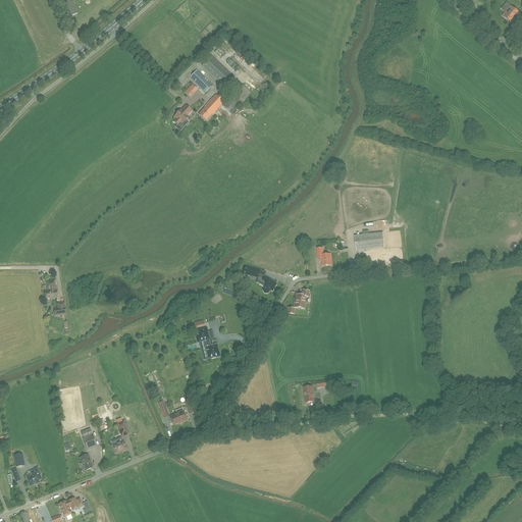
[(57,0),(67,18),(77,13),(70,0),(57,0)]
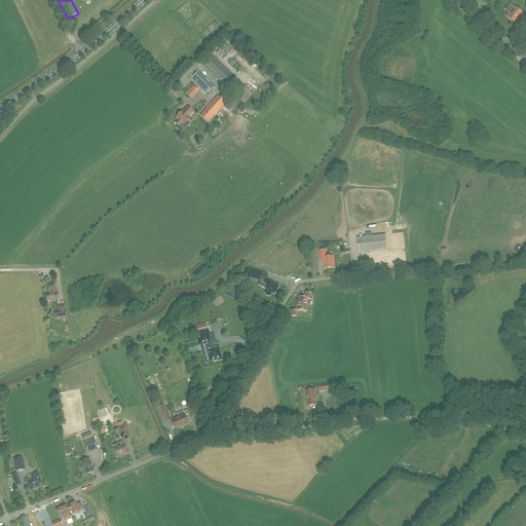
[(506,15),(510,19),(516,25),(524,14),(521,11),(515,6),(506,15)]
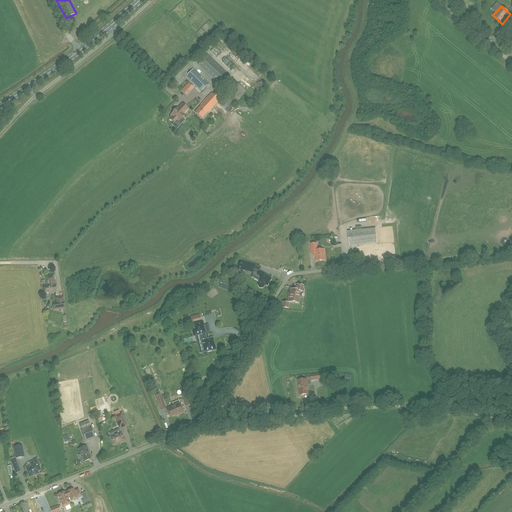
[(212,51),(218,56),(222,52),(216,47),(212,51)]
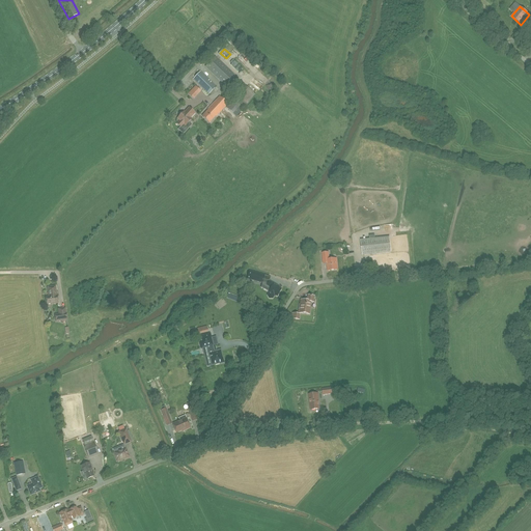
[(227,88),(236,78),(215,57),(205,66),(227,88)]
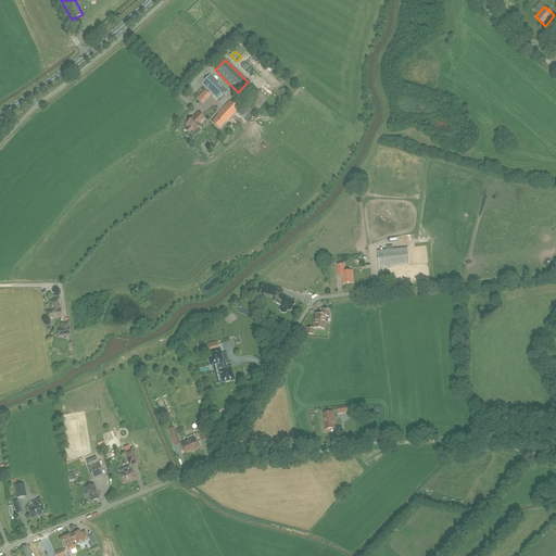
[(218,99),(226,91),(211,76),(203,84),(218,99)]
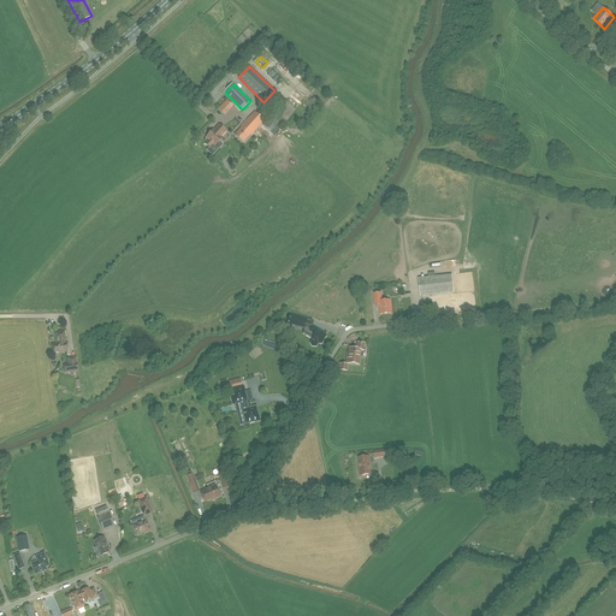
[(232,105),(227,100),(219,108),(224,114),(232,105)]
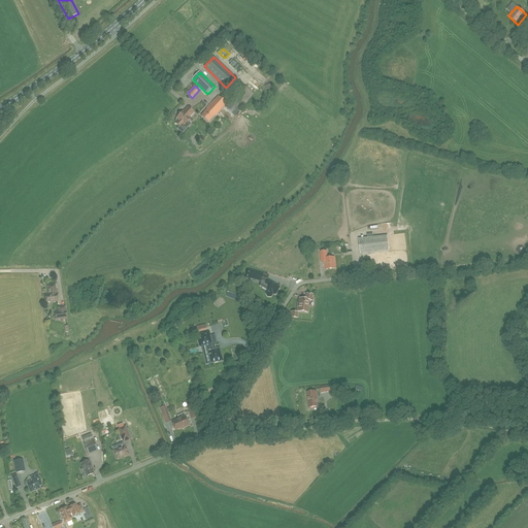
[(254,94),(244,86),(225,107),(235,116),(241,108),(254,94)]
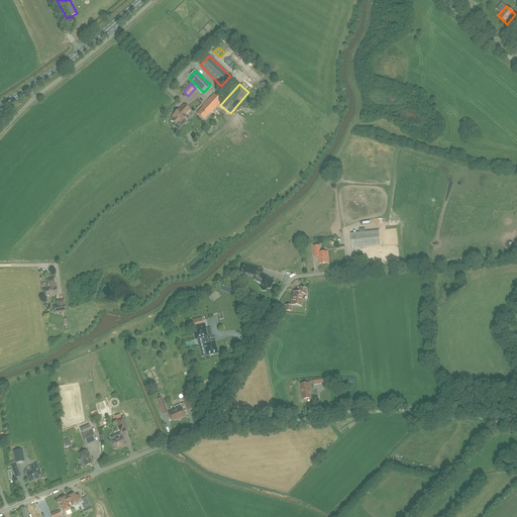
[(203,107),(197,113),(203,119),(209,113),(210,114),(221,102),(213,94),(202,106),(203,107)]
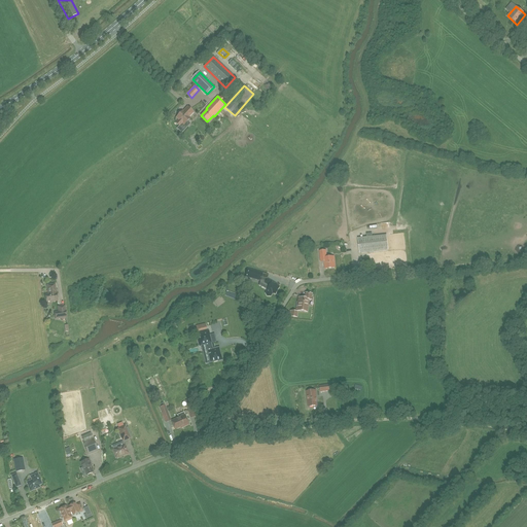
[(187,107),(183,112),(182,111),(176,117),(179,119),(176,123),(179,127),(182,123),(184,125),(189,118),(188,117),(194,112),(187,107)]
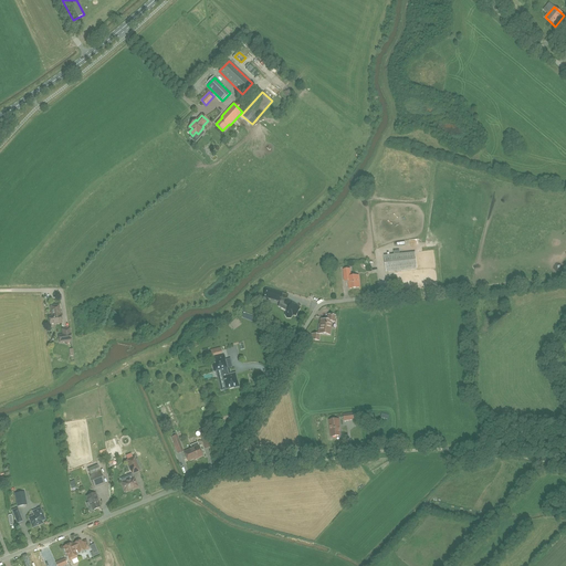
[(416,253),(385,257),(387,273),(417,270),(416,253)]
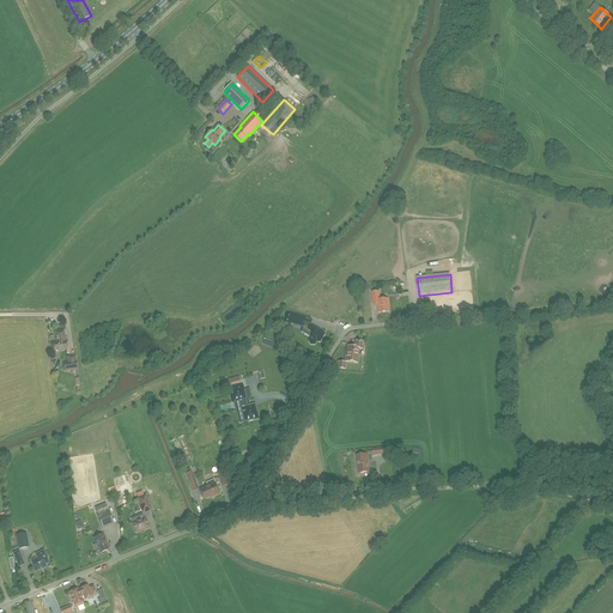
[(378,314),(390,313),(389,299),(380,301),(380,292),(372,292),(374,305),(377,304),(378,314)]
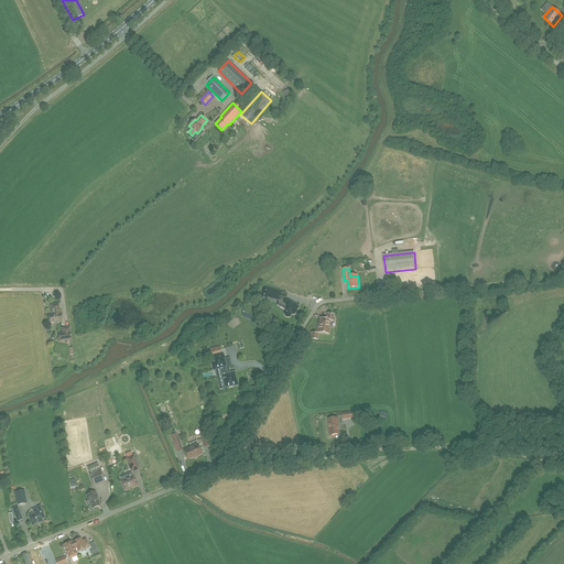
[(280,297),(285,299),(288,294),(264,289),(262,296),(279,301),(280,297)]
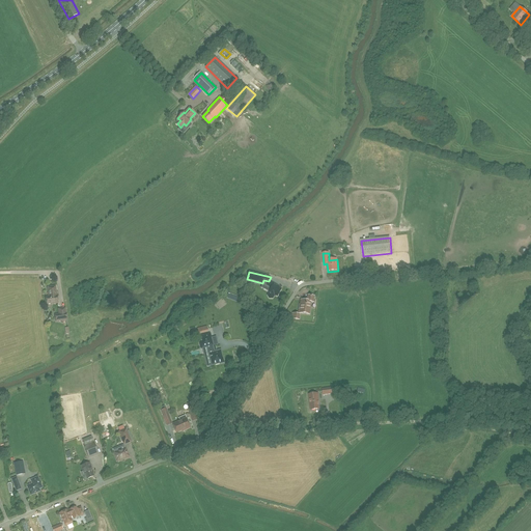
[(275,295),(277,297),(281,289),(278,288),(279,287),(269,281),(267,285),(271,288),(269,291),(270,292),(268,296),(269,299),(273,299),(275,295)]
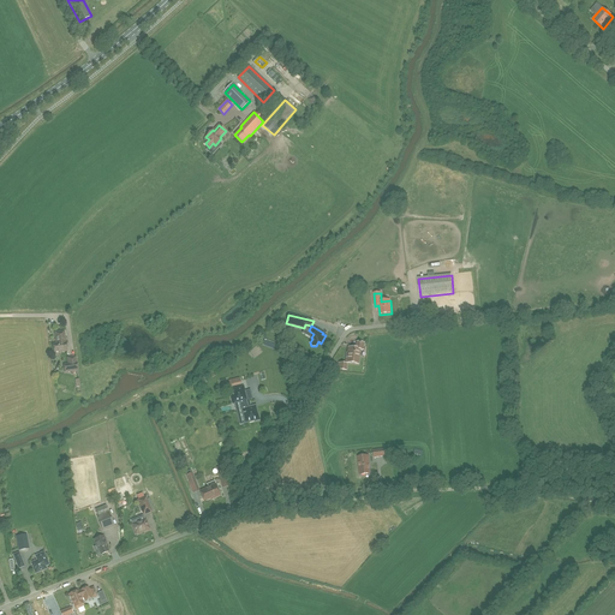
[(66,342),(65,332),(55,333),(58,344),(54,345),(54,352),(59,352),(59,353),(67,351),(66,342)]
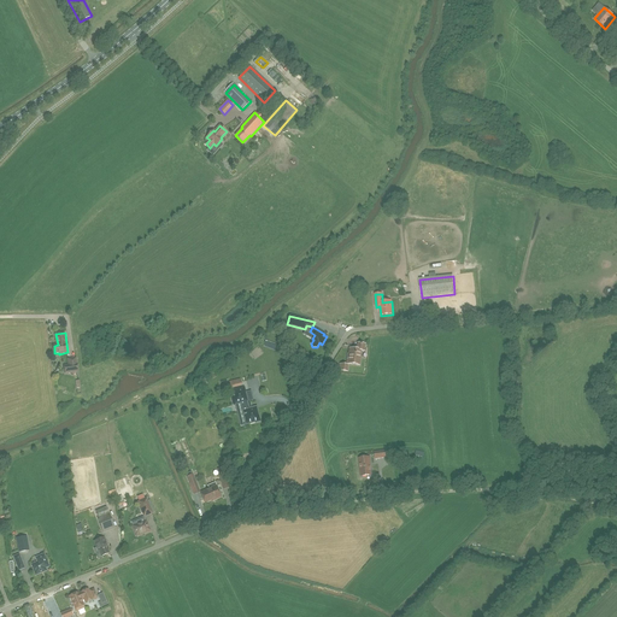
[(365,351),(365,345),(358,344),(357,350),(350,348),(348,354),(347,364),(359,365),(362,351),(365,351)]
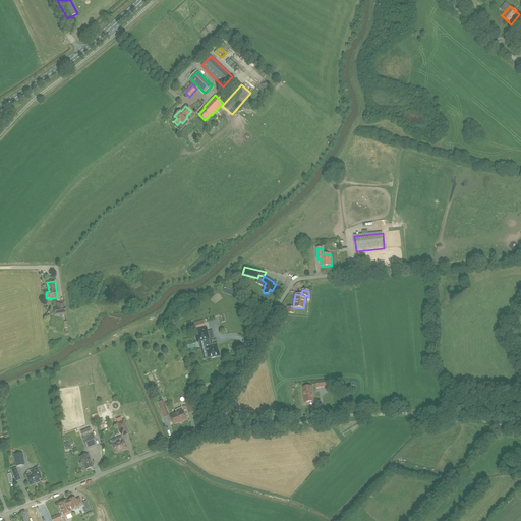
[(58,308),(55,309),(55,315),(66,314),(65,307),(64,303),(58,303),(58,308)]
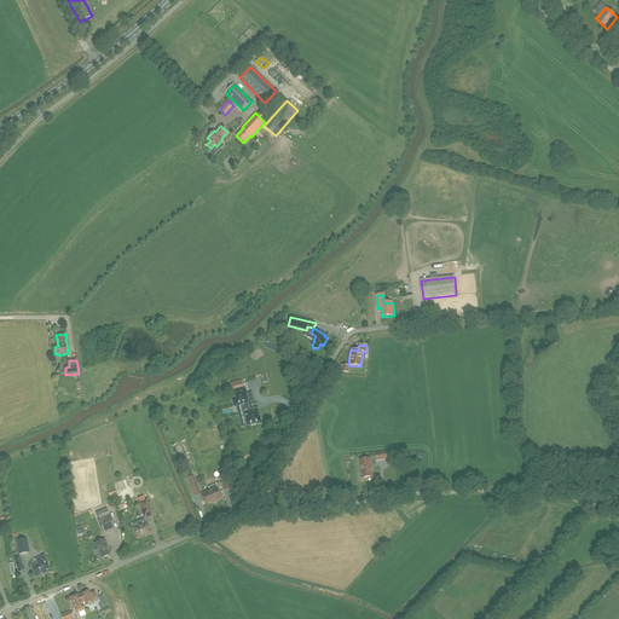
[(231,383),(232,391),(246,387),(243,380),(231,383)]
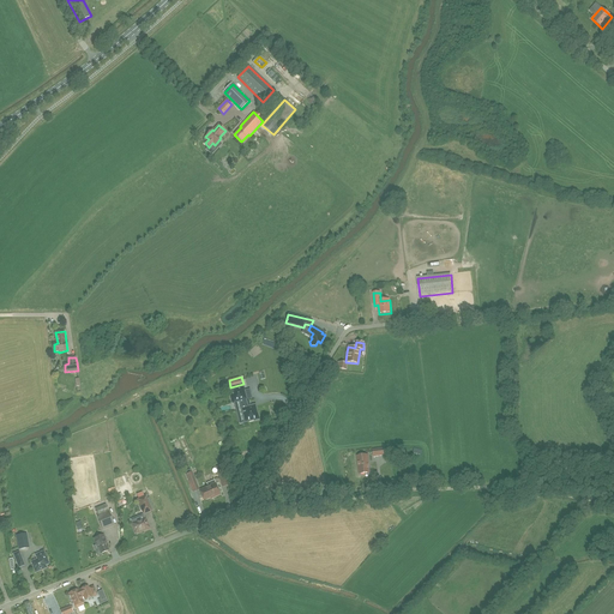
[(245,422),(259,420),(256,405),(248,407),(244,386),(229,390),(233,403),(240,402),(245,422)]
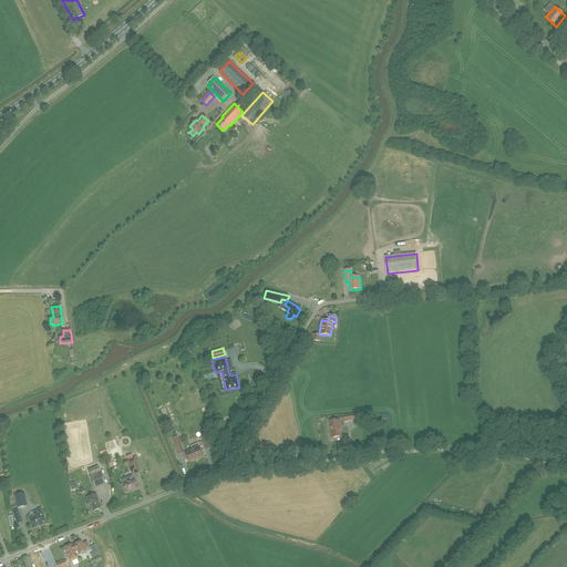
[(340,425),(340,420),(329,422),(331,437),(341,436),(340,425)]
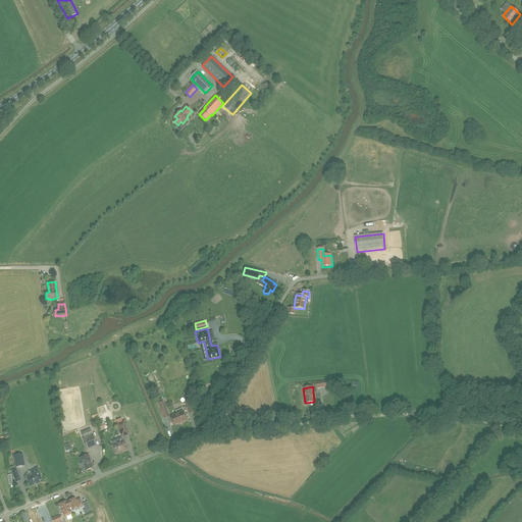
[(157,402),(162,413),(164,418),(169,417),(162,400),(157,402)]
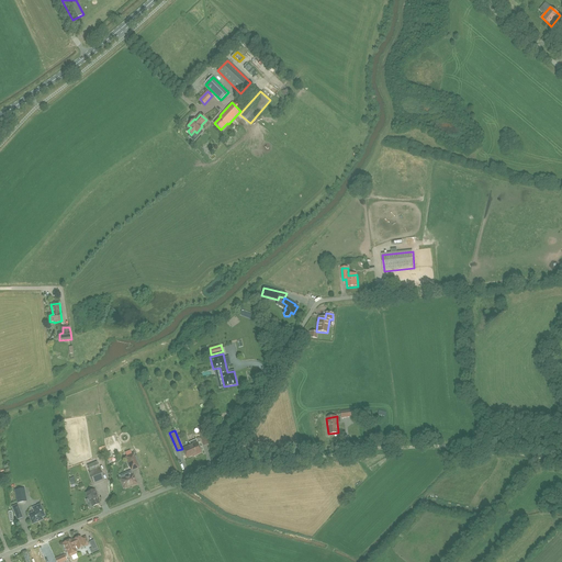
[(204,446),(209,444),(204,431),(200,433),(204,446)]
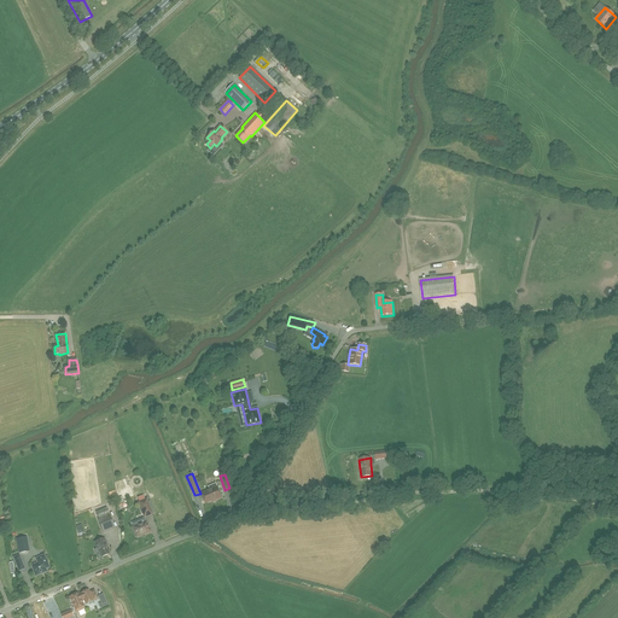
[(221,497),(217,487),(215,484),(208,487),(209,490),(202,494),(205,503),(215,500),(216,500),(221,497)]
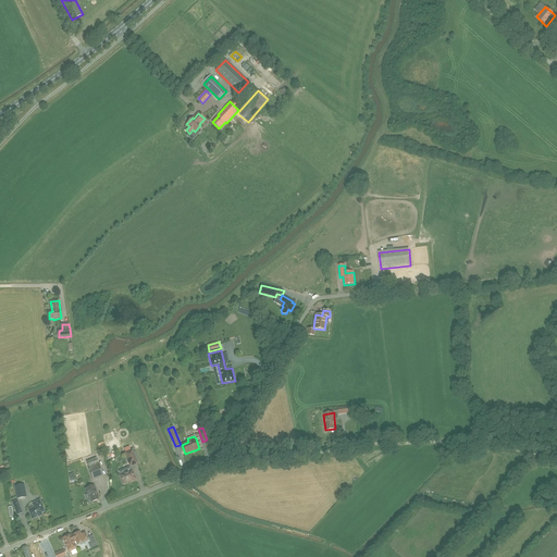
[(125,453),(125,454),(131,467),(137,463),(132,450),(131,450),(125,453)]
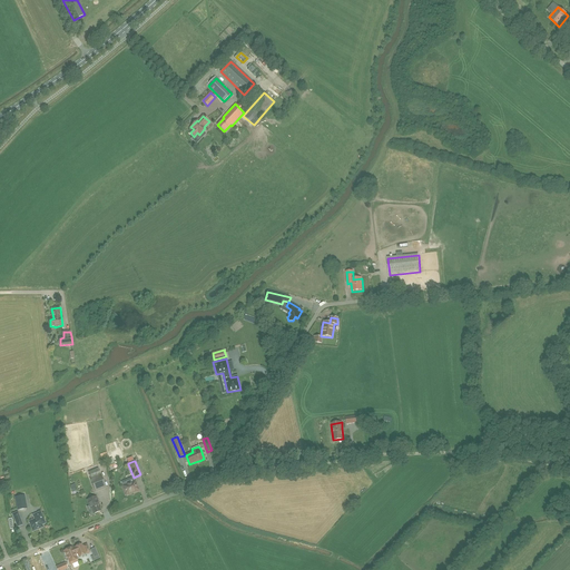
[(149,477),(148,474),(153,472),(149,462),(139,465),(145,478),(149,477)]
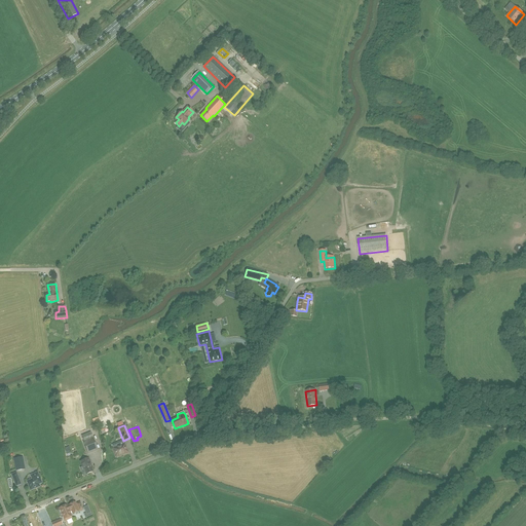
[(80,436),(83,442),(87,453),(97,449),(89,431),(80,436)]
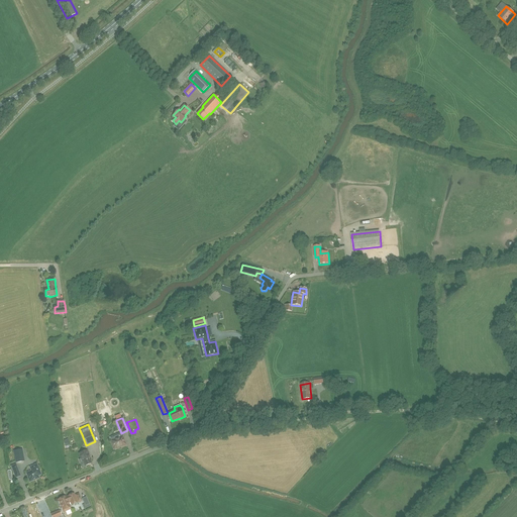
[(122,436),(111,441),(114,449),(126,445),(122,436)]
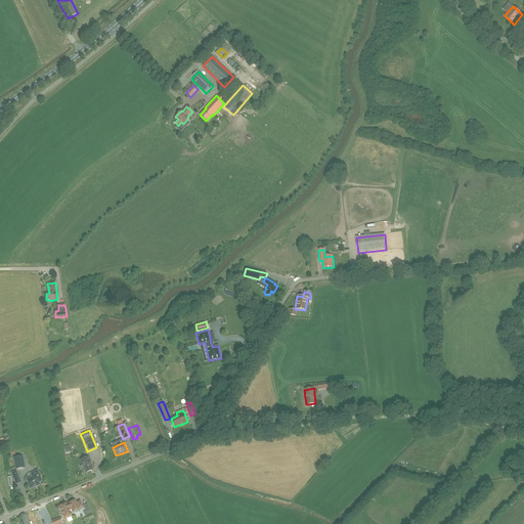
[(23,455),(14,457),(16,469),(25,468),(23,455)]
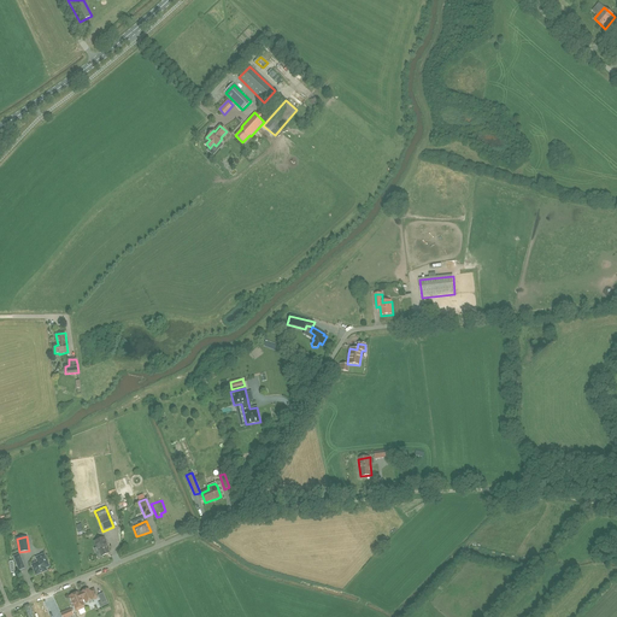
[(99,551),(95,552),(99,559),(103,558),(101,557),(109,553),(107,550),(109,550),(104,538),(94,541),(97,548),(98,547),(99,551)]
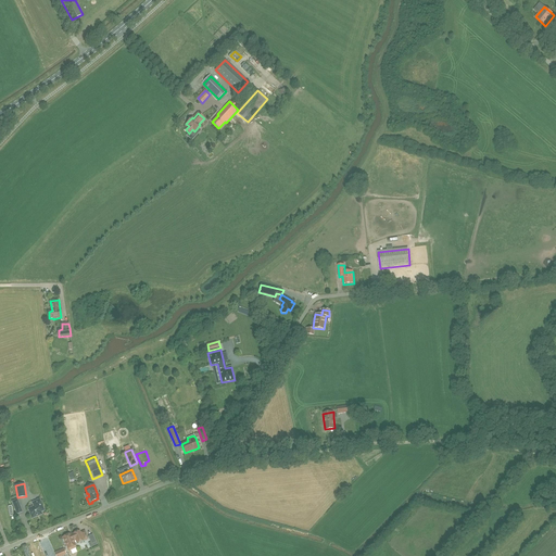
[(35,507),(29,509),(33,518),(42,515),(41,513),(45,510),(40,500),(33,503),(35,507)]
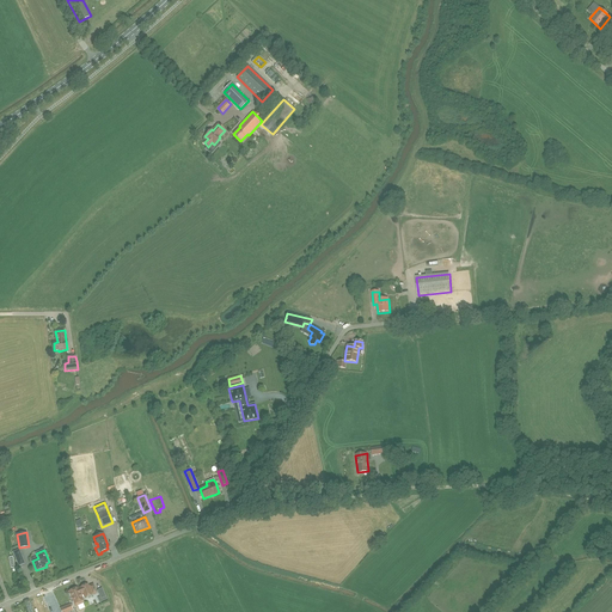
[(14,554),(19,565),(25,563),(20,551),(14,554)]
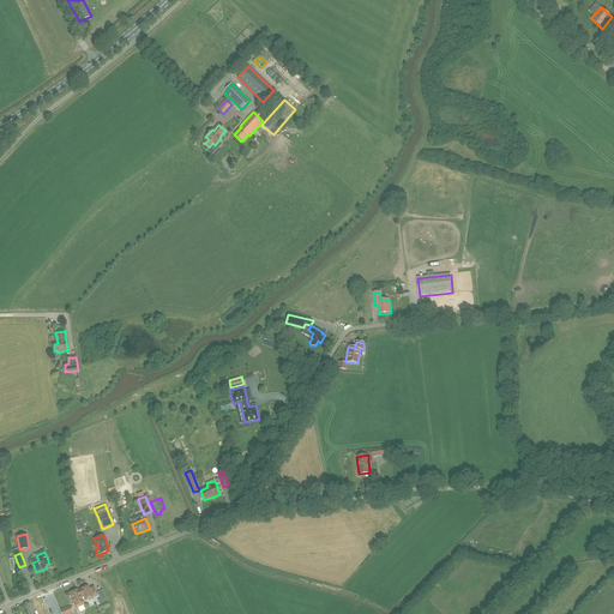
[(80,590),(82,590),(79,591),(78,590),(74,591),(73,591),(71,593),(71,594),(70,594),(76,607),(84,603),(82,597),(85,596),(86,599),(88,599),(92,596),(92,597),(97,595),(94,587),(89,589),(88,587),(80,590)]
